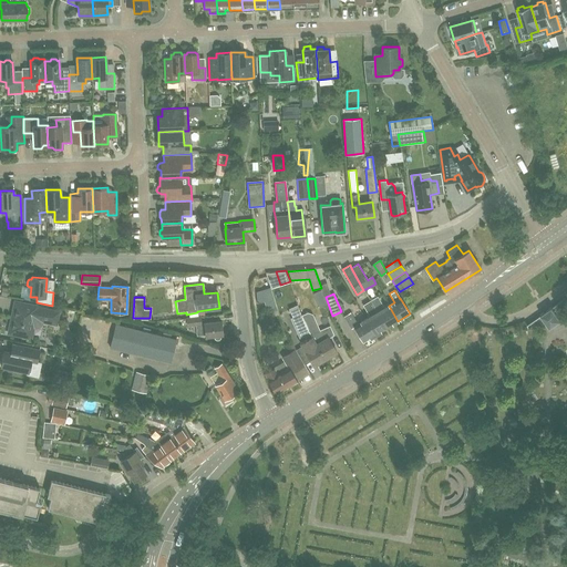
[(398,321),(389,306),(384,308),(378,297),(370,301),(387,328),(398,321)]
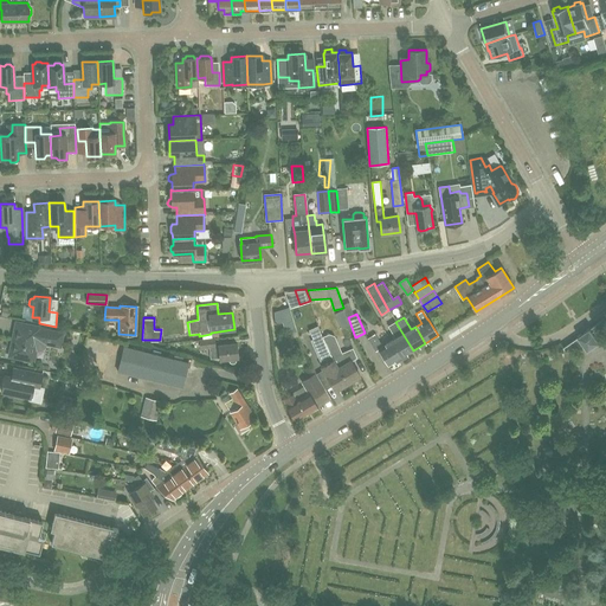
[(578,339),(579,337),(587,349),(586,350),(587,352),(601,342),(600,341),(605,336),(605,320),(605,318),(591,328),(591,327),(577,336),(578,337),(578,339)]
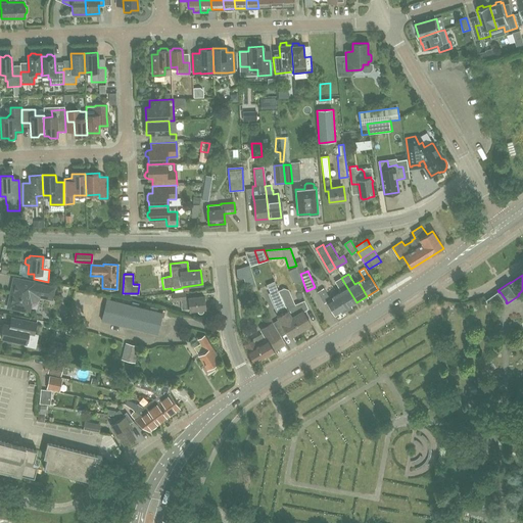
[(357,302),(341,278),(335,282),(341,292),(337,294),(345,308),(357,302)]
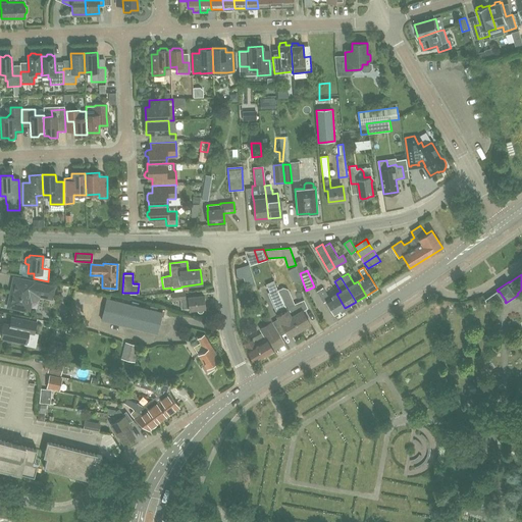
[(34,302),(37,299),(39,296),(51,299),(54,288),(35,282),(35,281),(22,279),(19,292),(11,290),(7,307),(29,312),(31,302),(34,302)]
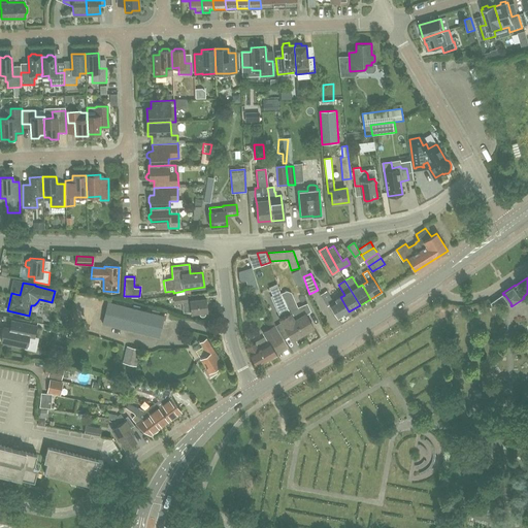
[(338,319),(349,311),(340,297),(333,301),(327,291),(321,295),(327,305),(330,304),(338,319)]
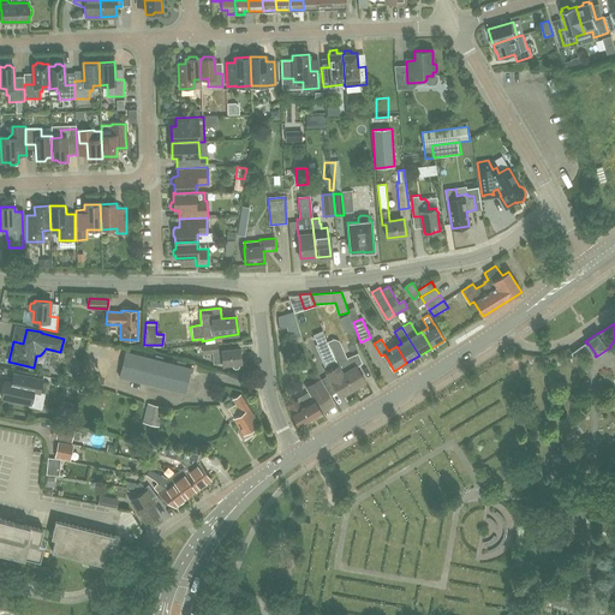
[(326,372),(340,396),(353,389),(334,358),(327,342),(327,340),(317,344),(327,368),(333,365),(334,366),(326,372)]
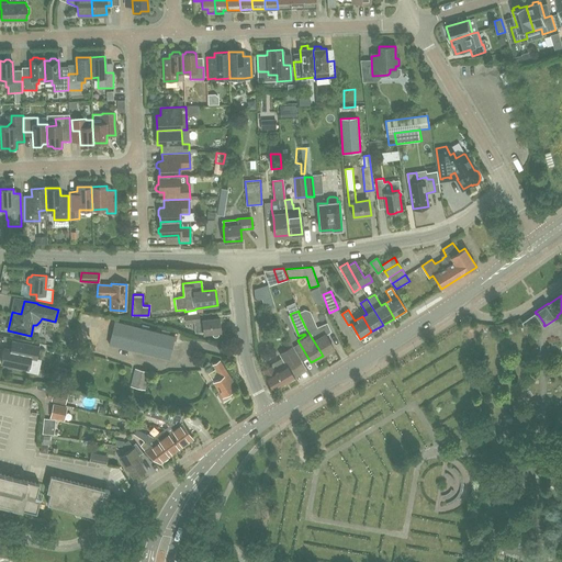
[(329,332),(326,324),(316,328),(310,312),(305,311),(299,313),(305,327),(323,356),(325,355),(326,356),(333,352),(332,350),(334,349),(325,335),(329,332)]
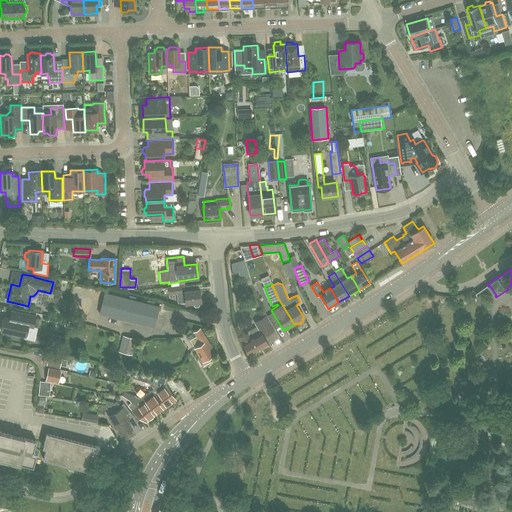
[(200,302),(199,290),(182,292),(181,285),(168,287),(169,295),(176,294),(177,304),(185,303),(185,304),(193,303),(193,305),(194,307),(195,308),(197,307),(199,306),(199,304),(199,303),(200,302)]
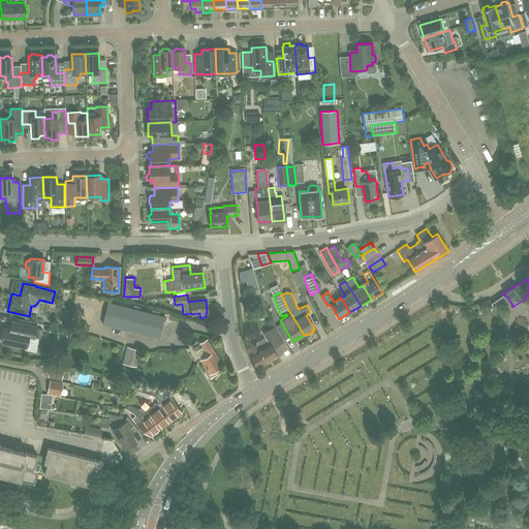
[(164,317),(109,303),(102,324),(158,339),(164,317)]
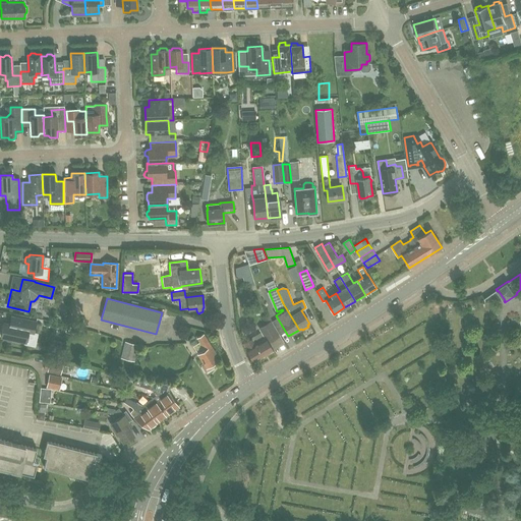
[(4,324),(1,337),(3,338),(3,340),(10,341),(11,339),(22,342),(25,342),(24,344),(35,346),(37,334),(34,333),(36,322),(18,319),(11,316),(10,325),(4,324)]
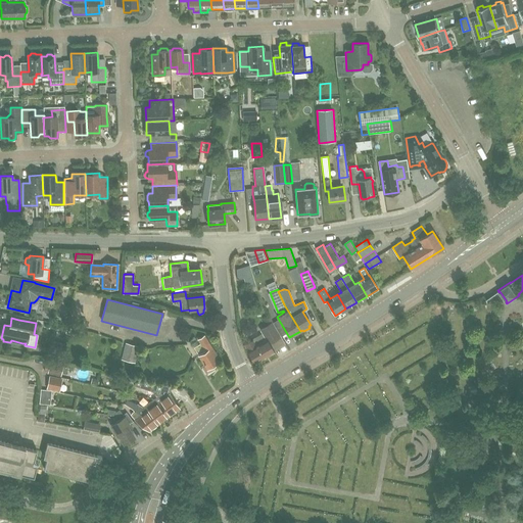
[(253,340),(245,345),(247,350),(255,364),(275,352),(270,343),(281,337),(272,323),(264,328),(266,332),(263,334),(266,340),(256,345),(253,340)]
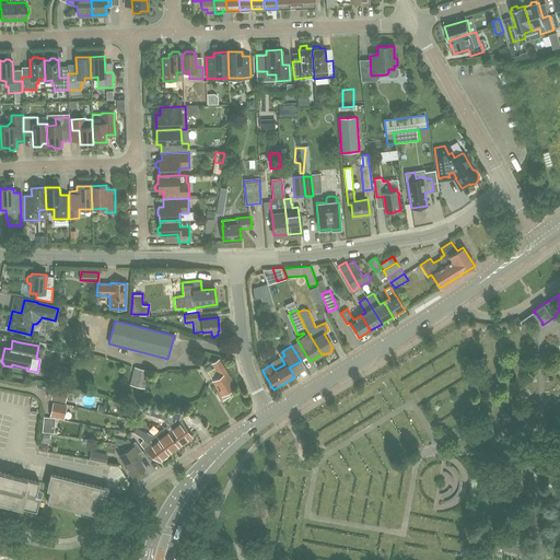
[(234,388),(230,381),(232,380),(219,360),(212,363),(220,376),(213,381),(219,391),(216,393),(221,401),(234,393),(232,389),(234,388)]
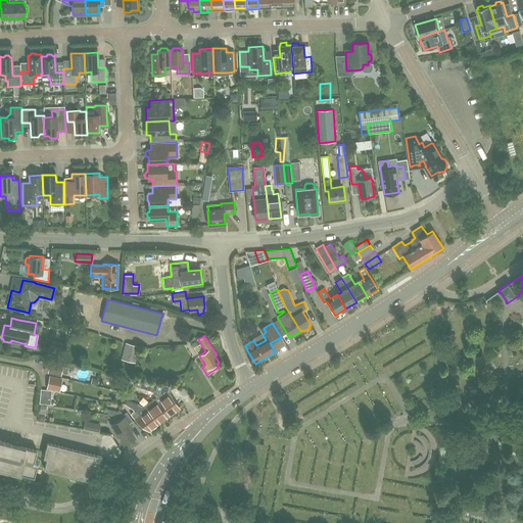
[(139,346),(125,343),(122,361),(135,364),(139,346)]
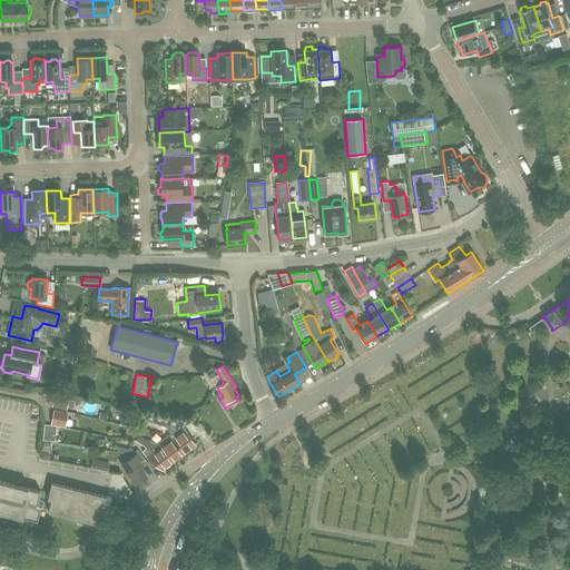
[(64,409),(66,400),(50,395),(48,404),(53,405),(53,406),(64,409)]
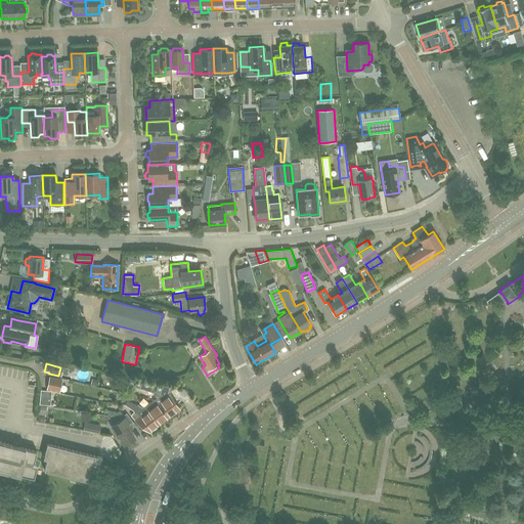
[(61,380),(49,378),(47,389),(59,392),(61,380)]
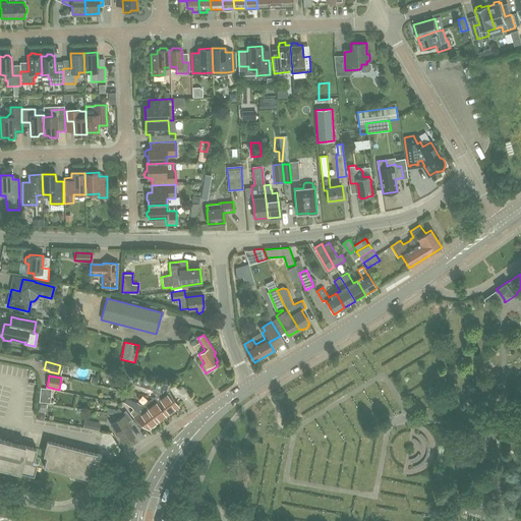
[(168,415),(180,407),(169,393),(171,385),(135,378),(134,385),(156,391),(158,394),(154,397),(168,415)]
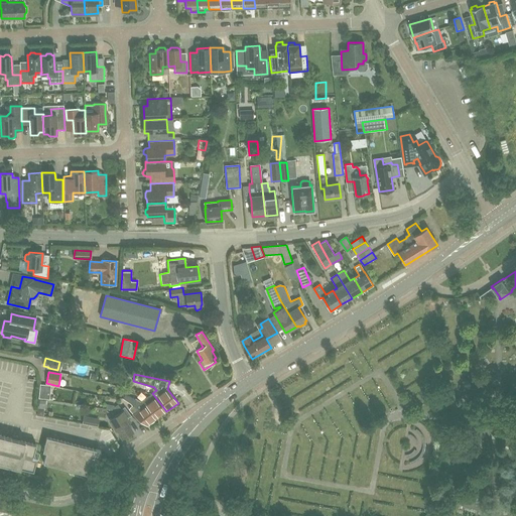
[(49,400),(50,392),(51,385),(40,384),(38,398),(39,398),(45,399),(49,400)]
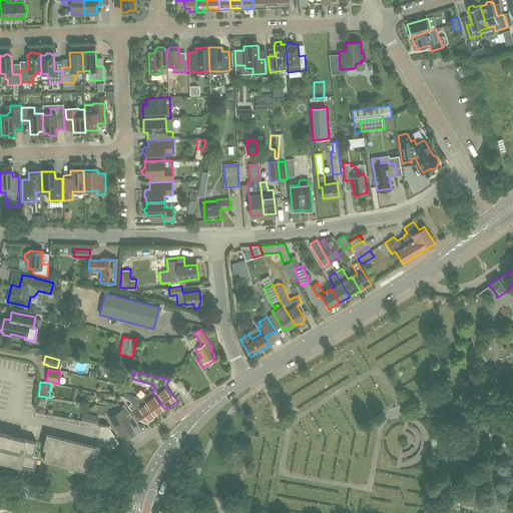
[(158,414),(165,409),(151,391),(139,400),(141,401),(158,414)]
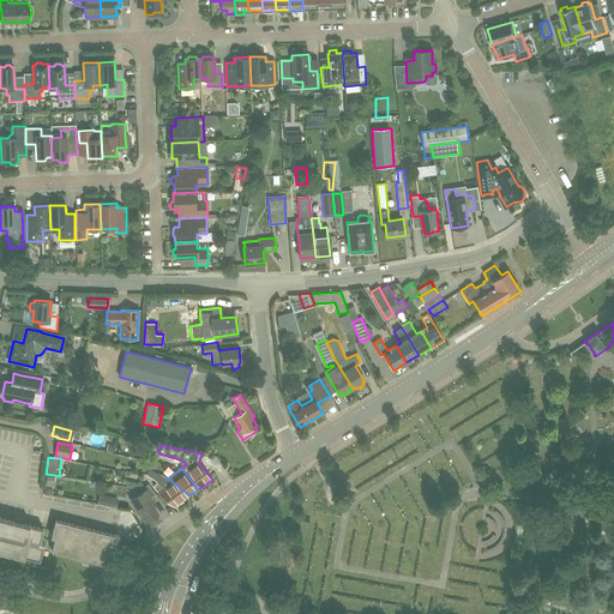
[(169,480),(167,479),(162,475),(149,470),(146,474),(160,482),(154,487),(160,493),(176,505),(190,495),(169,480)]
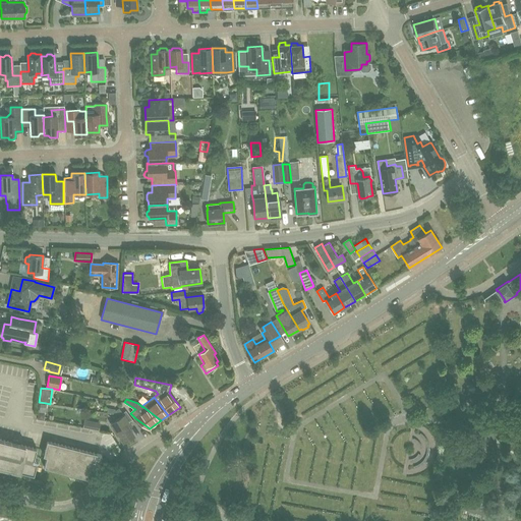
[(124,416),(111,423),(118,435),(119,435),(124,443),(126,441),(127,443),(133,439),(132,438),(134,436),(130,428),(132,427),(129,422),(133,420),(126,411),(122,414),(124,416)]
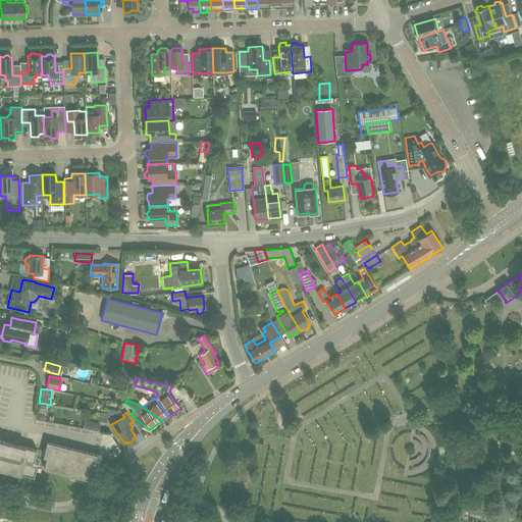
[(93,422),(85,421),(83,428),(91,429),(93,422)]
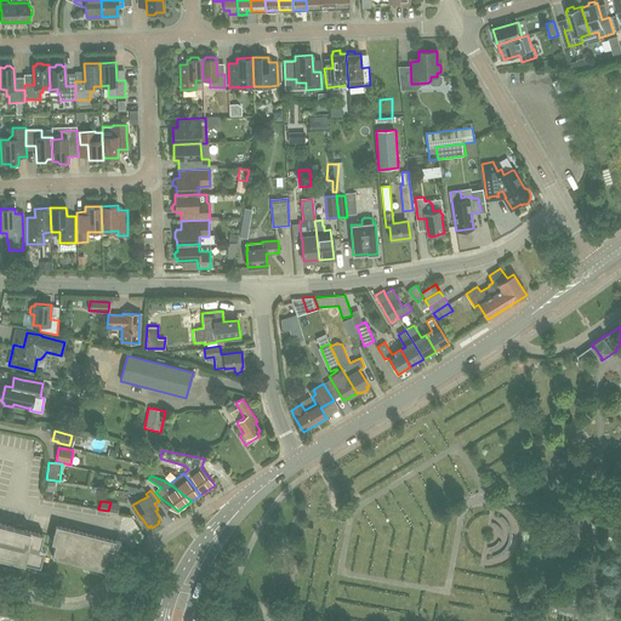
[(39,553),(44,535),(0,524),(0,556),(40,567),(44,553),(39,553)]
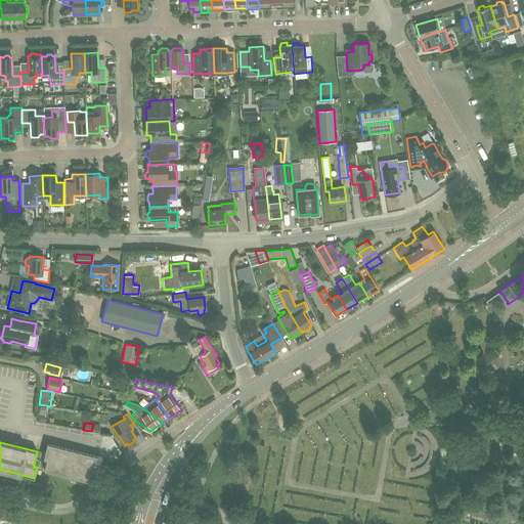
[(47,460),(44,471),(88,482),(91,471),(98,473),(102,457),(47,443),(45,452),(43,459),(47,460)]
